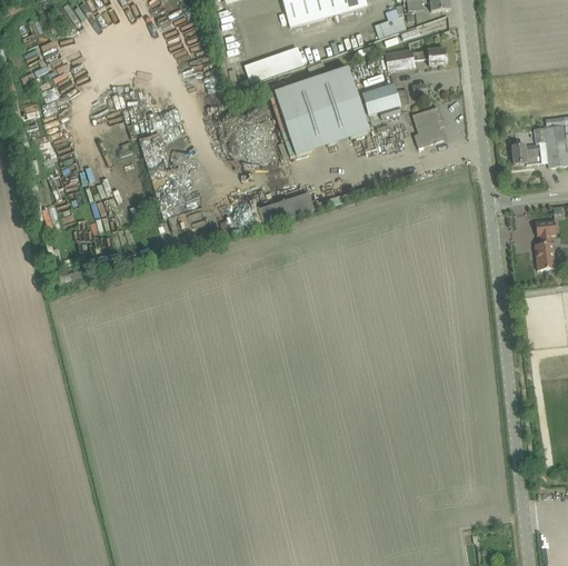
[(148,8),(145,0),(142,0),(135,3),(137,12),(148,8)]
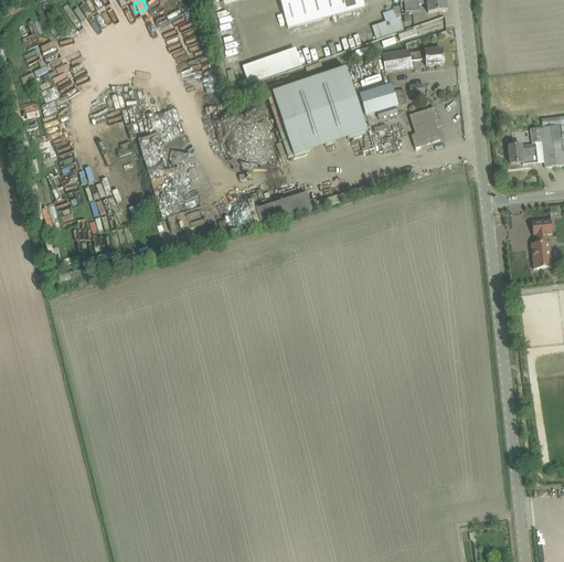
[(282,0),(288,25),(365,4),(363,0),(282,0)]
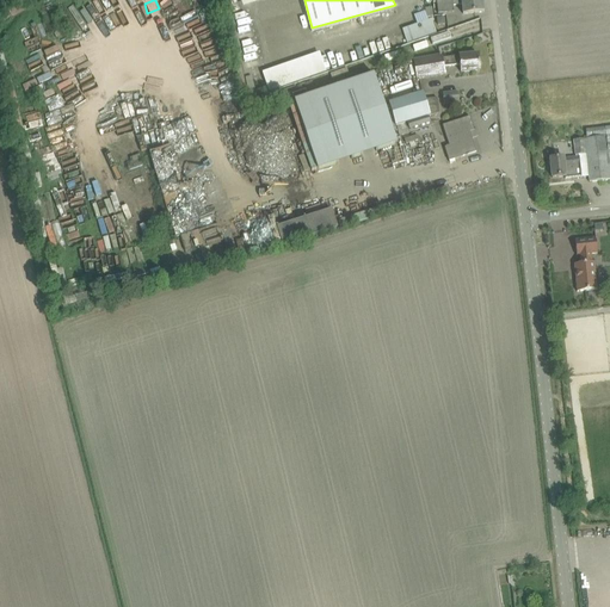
[(463,1),(464,11),(485,8),(484,0),(437,0),(438,10),(455,8),(454,2),(463,1)]
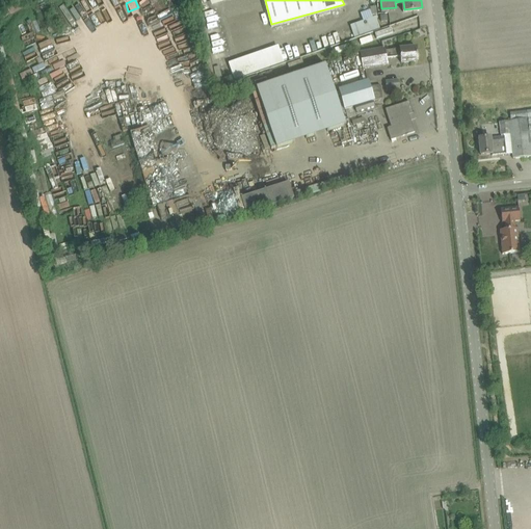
[(104,15),(109,12),(105,1),(100,3),(104,15)]
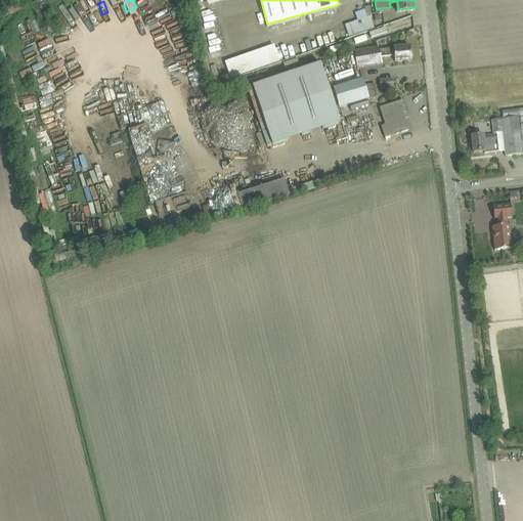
[(212,12),(217,29),(226,26),(221,9),(212,12)]
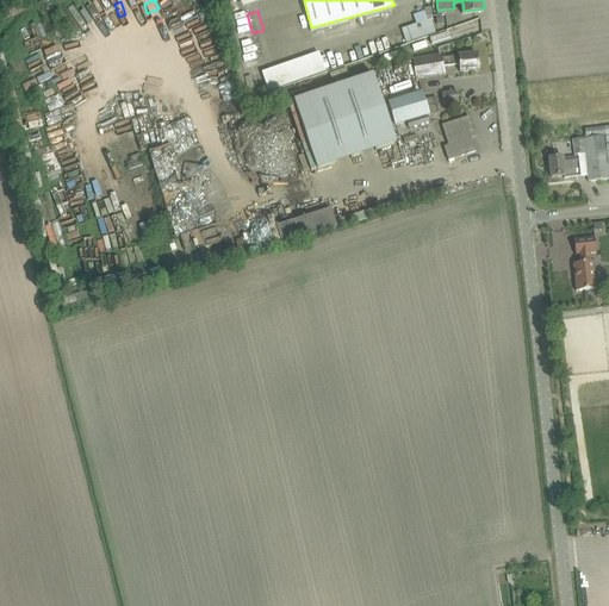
[(86,18),(92,31),(98,29),(91,16),(86,18)]
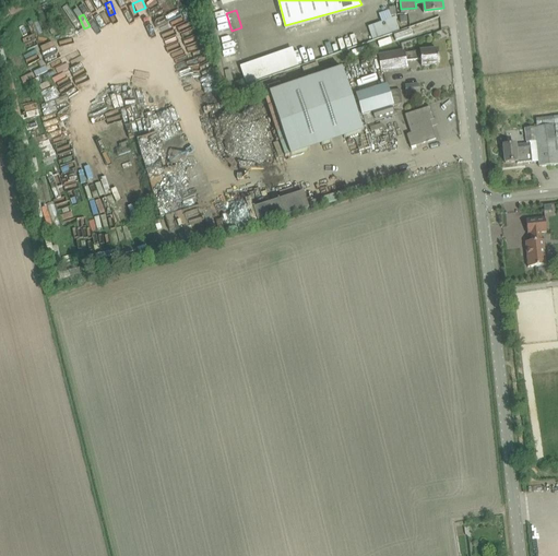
[(401,27),(395,14),(369,24),(374,37),(401,27)]
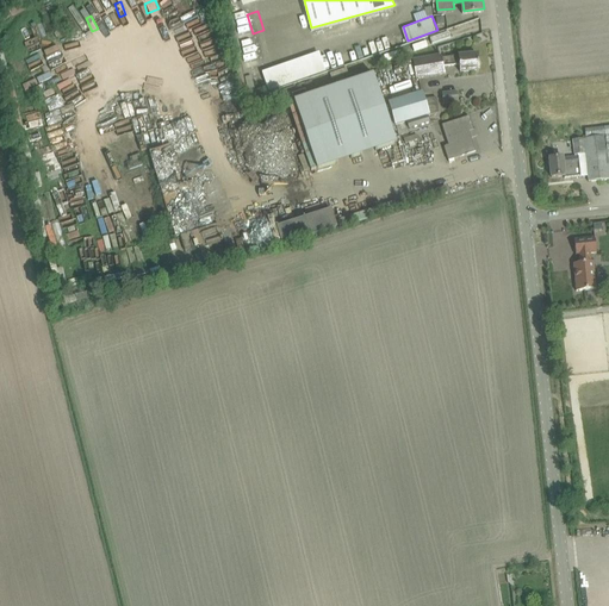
[(145,19),(131,26),(136,37),(150,30),(145,19)]
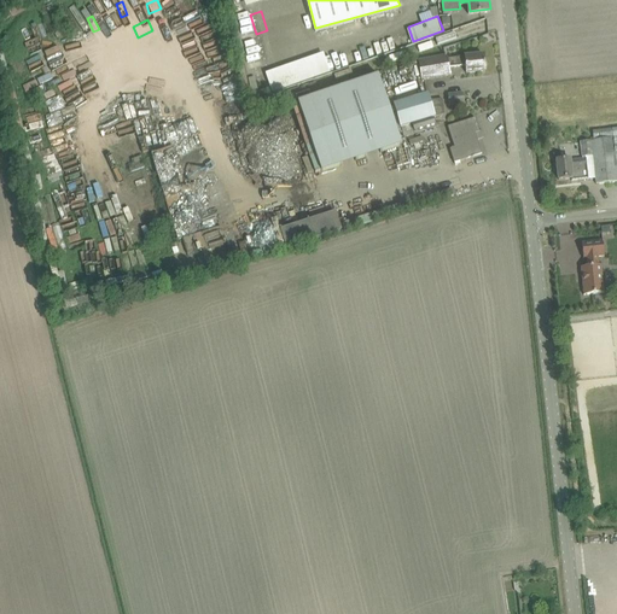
[(484,19),(471,23),(472,30),(485,27),(484,19)]
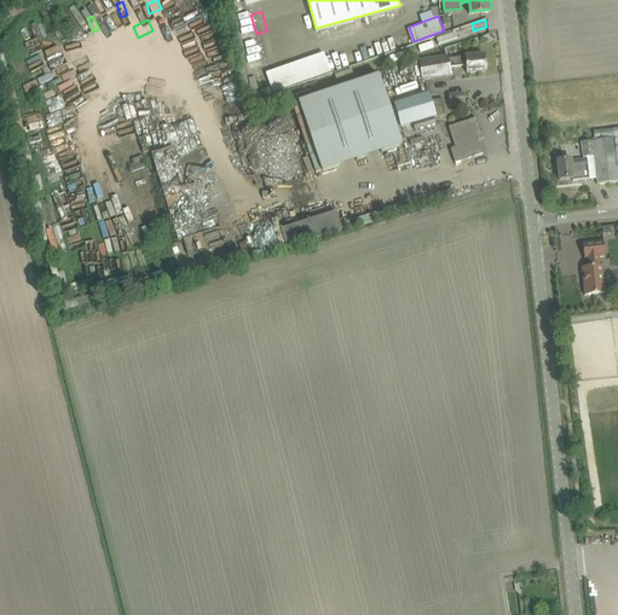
[(80,30),(75,34),(81,44),(87,40),(80,30)]
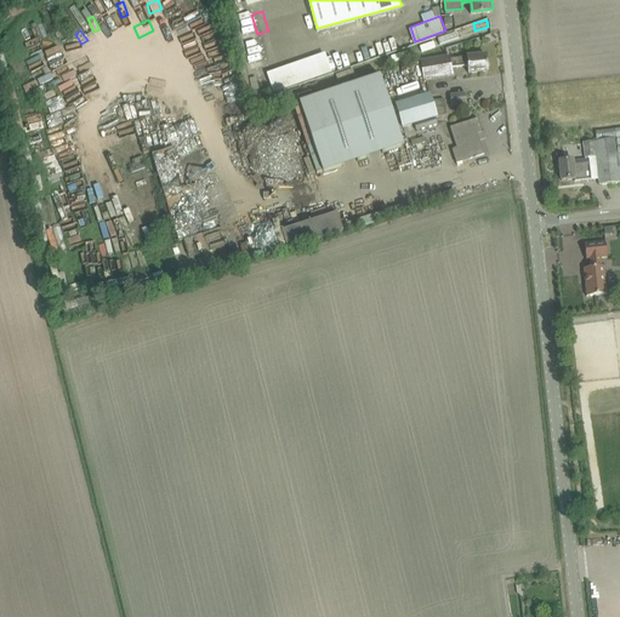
[(111,51),(131,45),(126,32),(107,38),(111,51)]
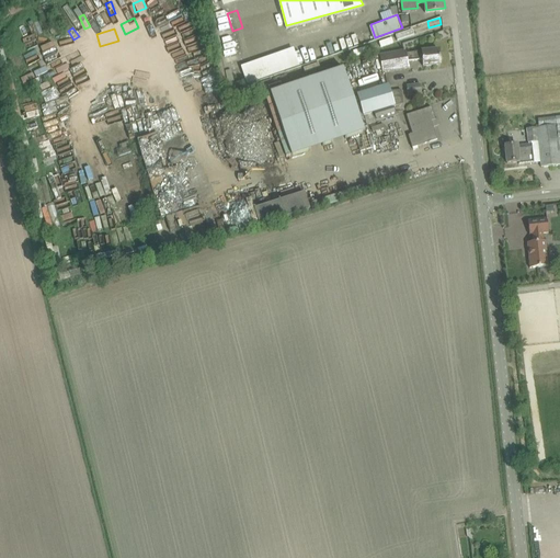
[(353,33),(357,43),(368,37),(364,29),(353,33)]
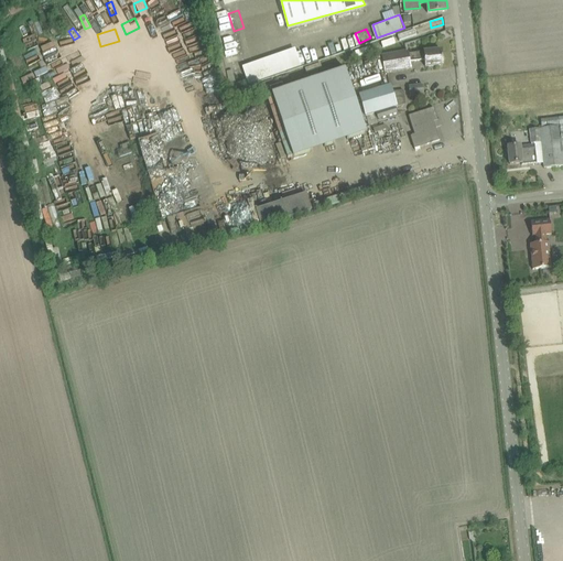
[(386,71),(412,65),(410,58),(425,57),(426,64),(444,62),(442,47),(431,49),(409,51),(409,49),(382,53),(386,71)]
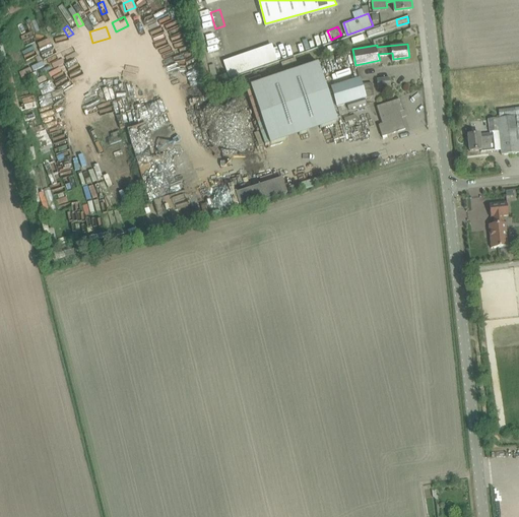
[(91,47),(80,50),(81,55),(93,52),(91,47)]
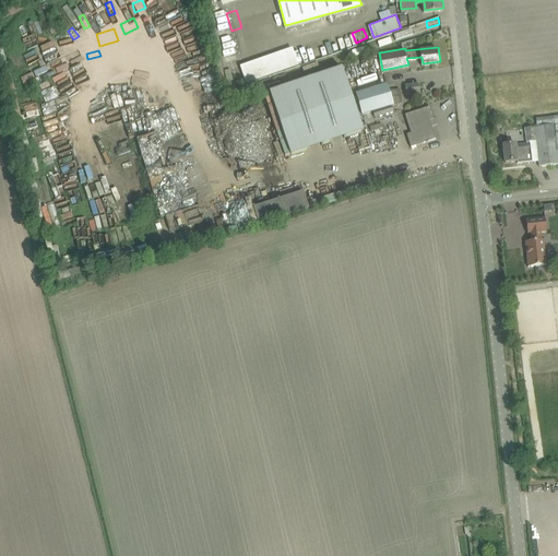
[(79,70),(85,68),(82,56),(75,58),(79,70)]
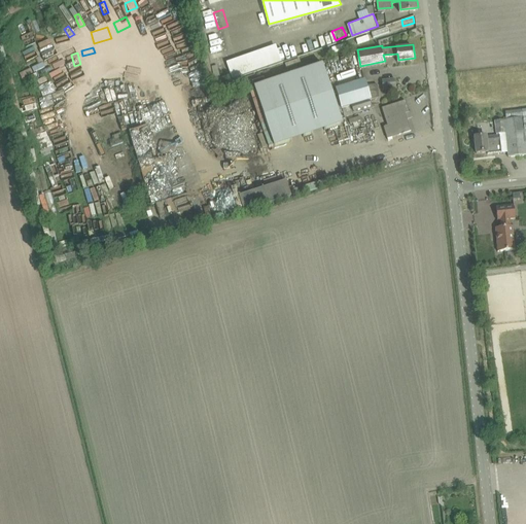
[(322,62),(254,84),(275,145),(343,121),(322,62)]
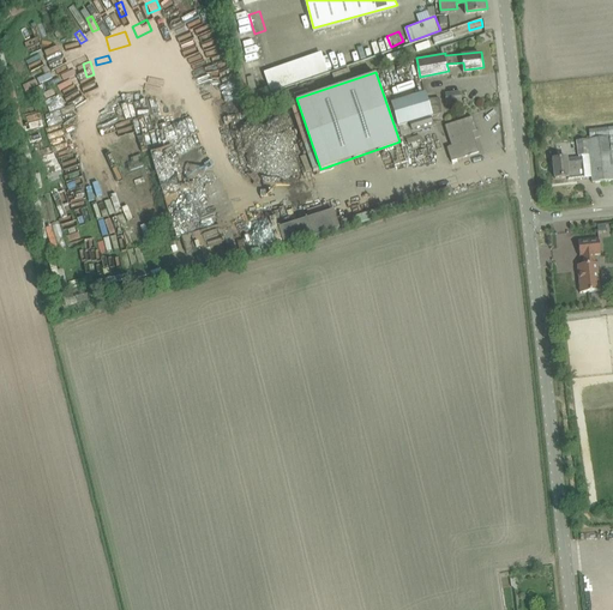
[(83,85),(96,82),(95,76),(80,79),(83,85)]
